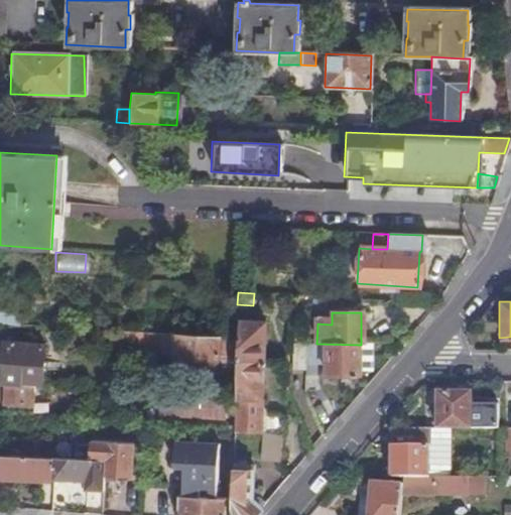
[(262,323),(236,322),(236,338),(236,359),(235,364),(235,397),(233,428),(233,433),(259,434),(261,372),(262,323)]
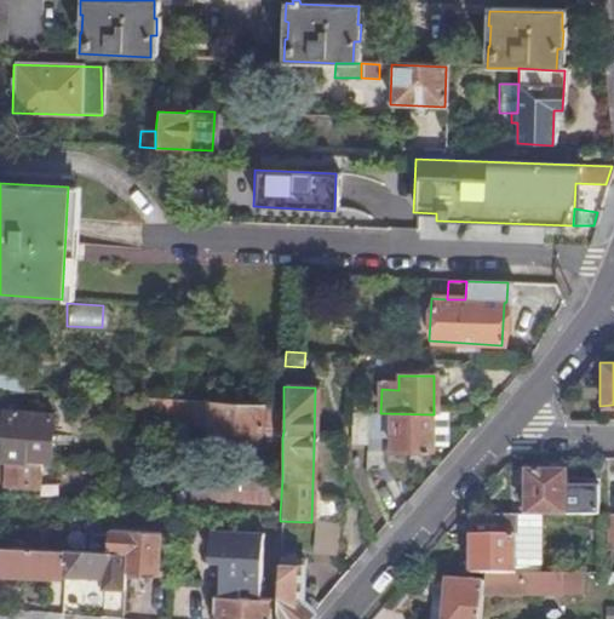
[(153,397),(139,396),(137,422),(150,423),(153,397)]
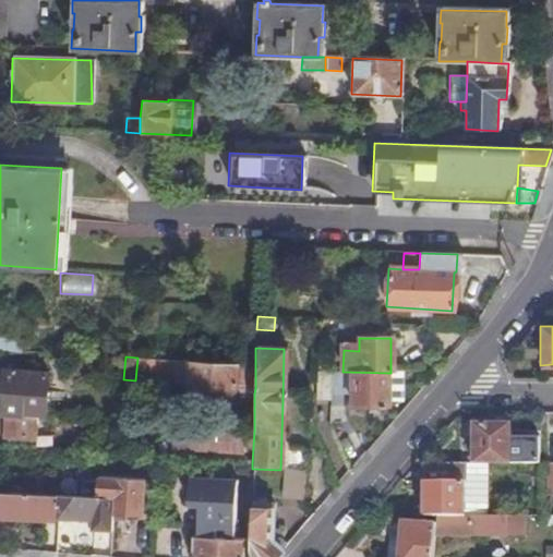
[(255,365),(137,358),(135,380),(172,384),(172,382),(212,385),(212,391),(215,395),(228,396),(231,394),(232,386),(236,386),(255,388),(255,365)]
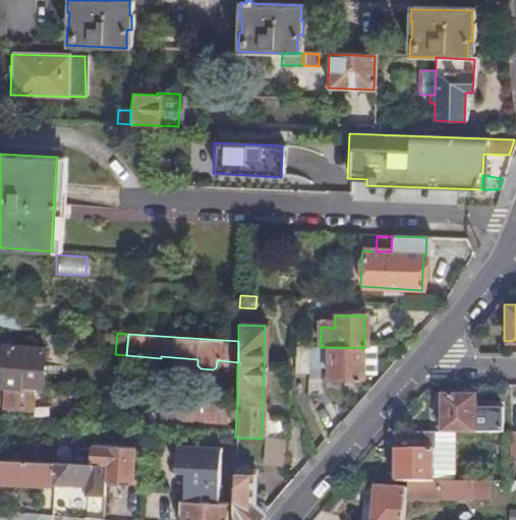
[(32,389),(40,390),(42,350),(1,346),(0,359),(0,387),(3,386),(32,389)]
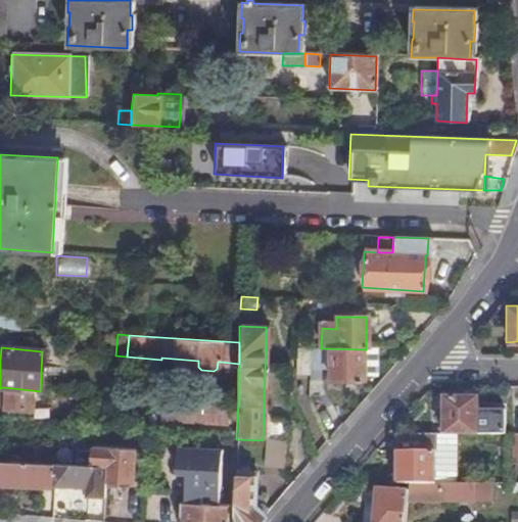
[(363,379),(363,349),(321,348),(294,349),(293,374),(315,375),(315,360),(320,360),(320,371),(329,371),(329,380),(363,379)]
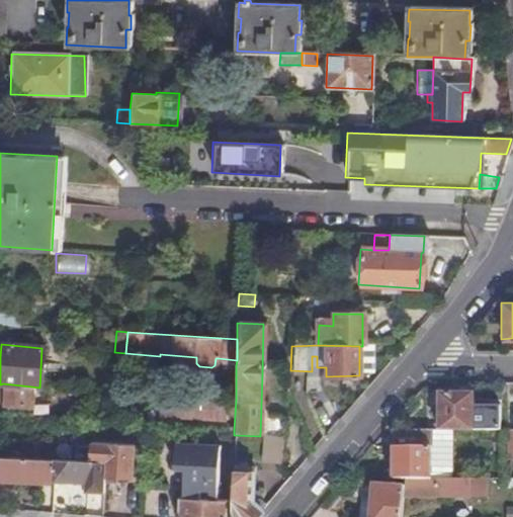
[(29,407),(31,386),(3,383),(2,404),(29,407)]
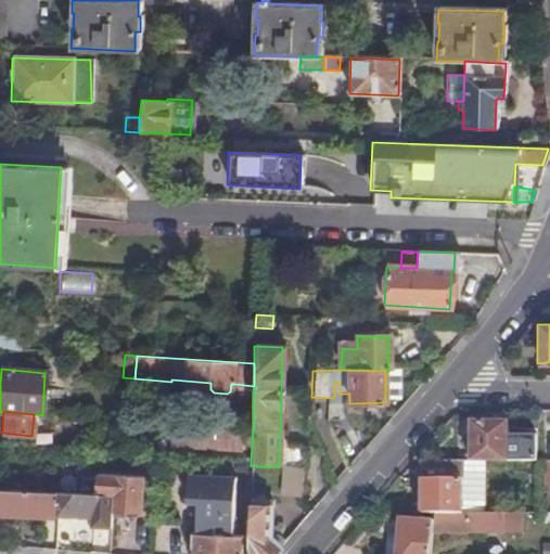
[(468,461),(503,461),(503,422),(468,421),(468,461)]
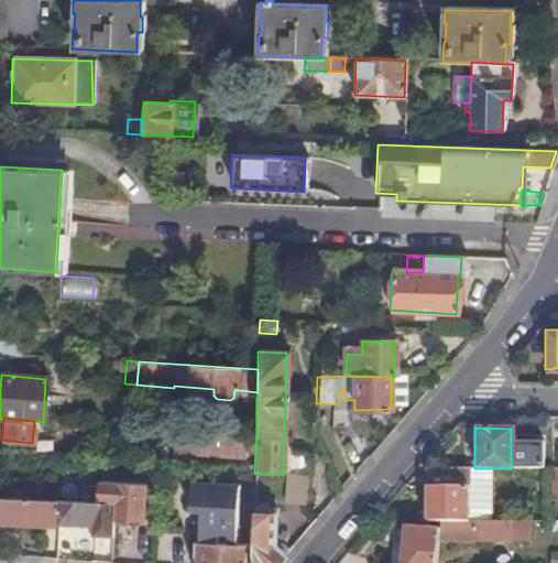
[(170,452),(243,457),(244,437),(171,433),(170,452)]
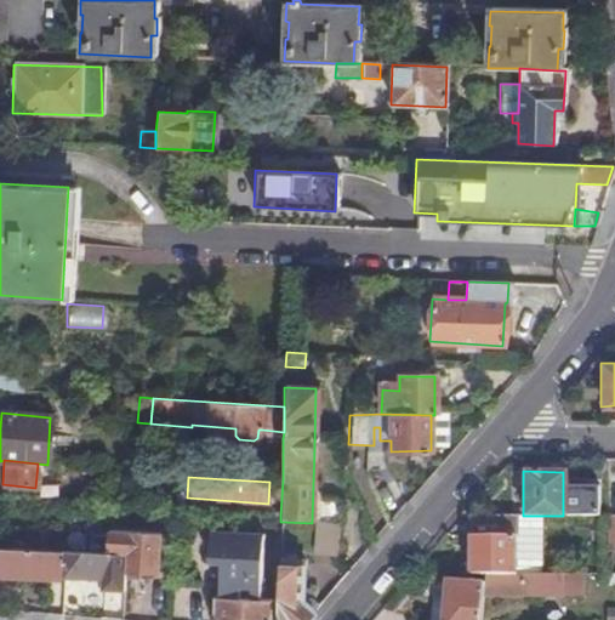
[(614,515),(614,489),(604,489),(604,515),(614,515)]
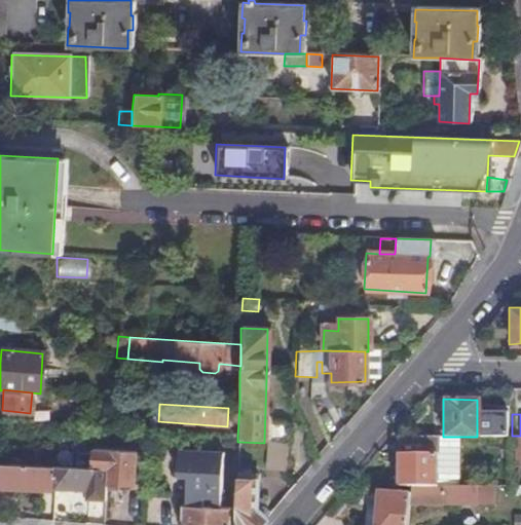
[(436,437),(398,436),(396,486),(409,486),(434,485),(436,437)]
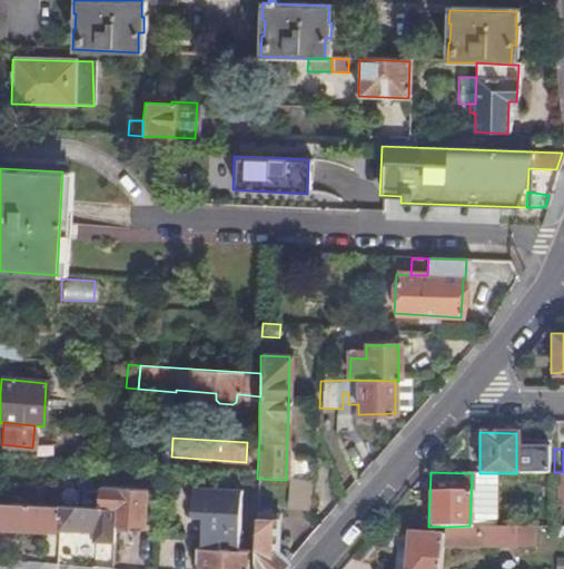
[(288,508),(308,509),(309,480),(290,479),(288,508)]
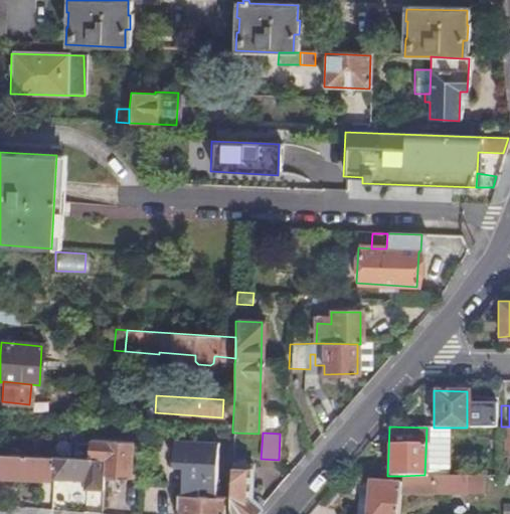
[(130,476),(132,442),(90,439),(89,460),(103,462),(102,474),(130,476)]
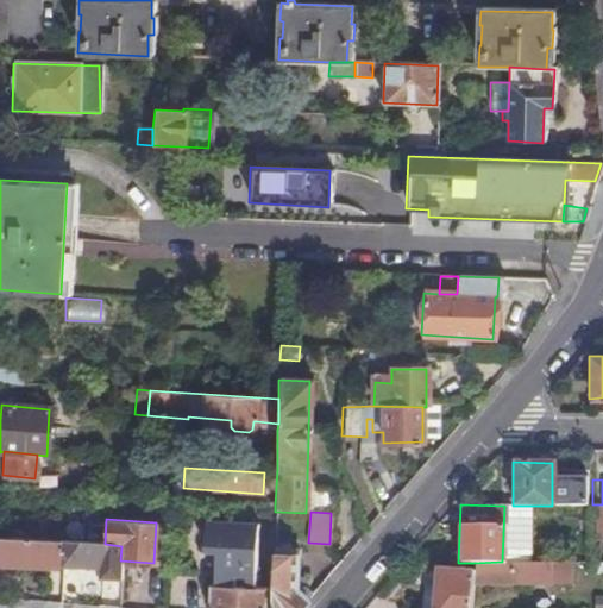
[(212,585),(252,588),(256,530),(202,526),(202,551),(214,551),(212,585)]
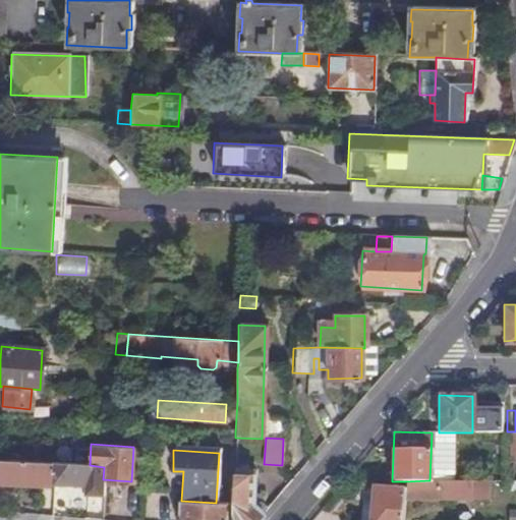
[(104,467),(90,465),(47,462),(0,460),(0,481),(82,485),(81,494),(103,496),(103,479),(104,467)]
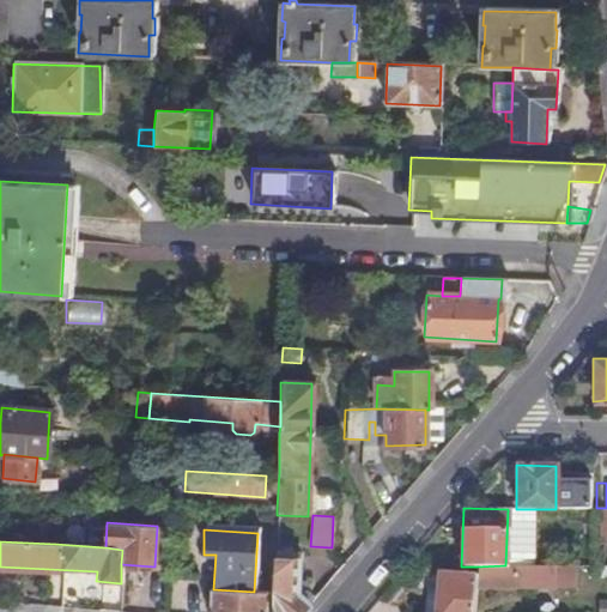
[(301,611),(308,604),(298,594),(298,556),(275,555),(273,593),(272,611),(301,611)]
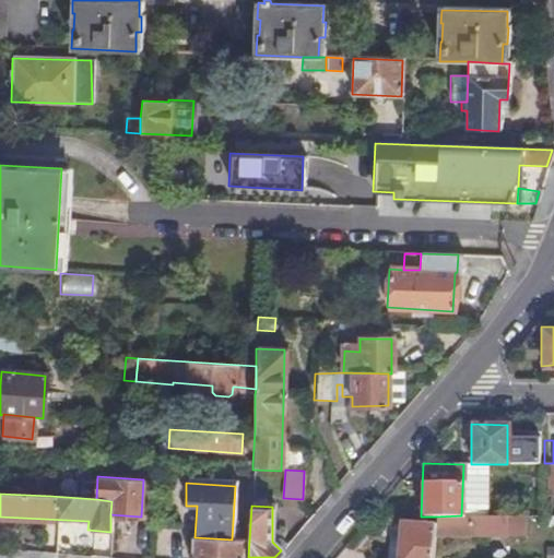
[(553,524),(553,514),(540,515),(540,524),(553,524)]
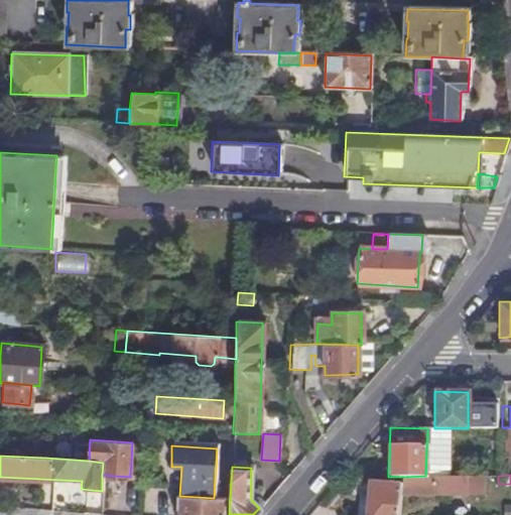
[(425,476),(401,477),(400,484),(399,493),(474,494),(474,476),(425,476)]
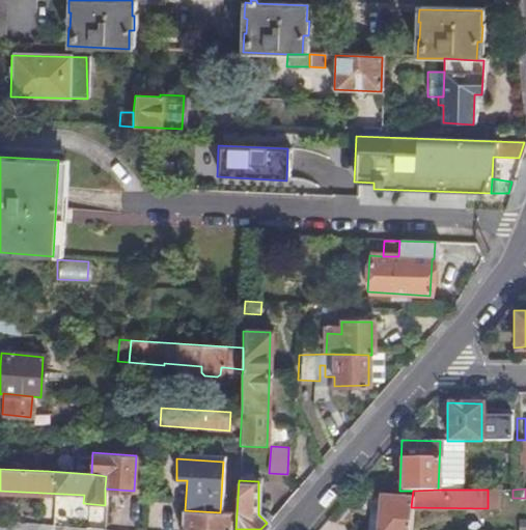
[(114,523),(132,525),(134,495),(116,493),(114,523)]
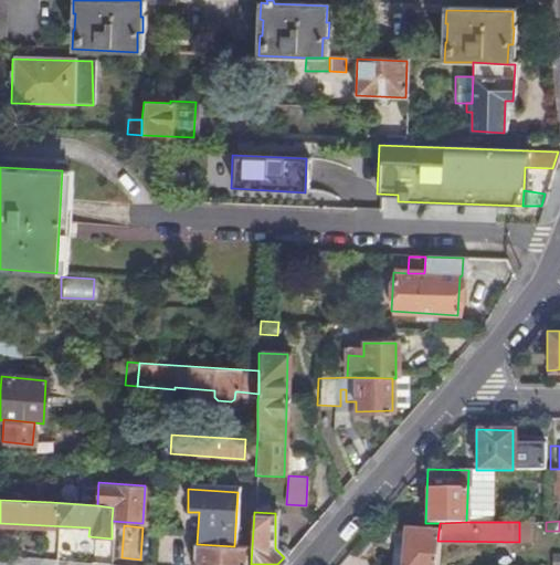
[(434,564),(437,541),(439,531),(403,527),(399,564),(434,564)]
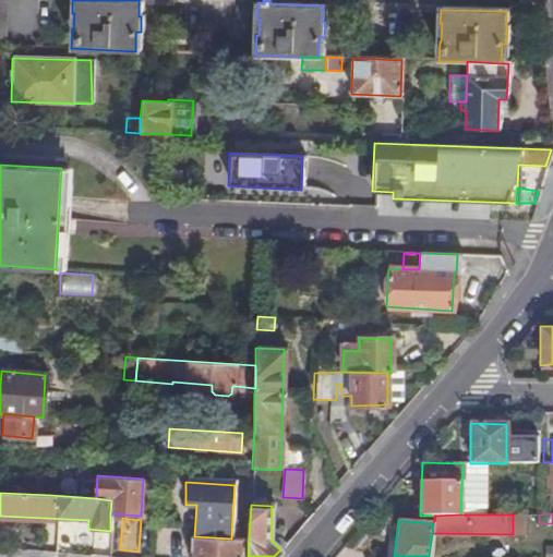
[(242,556),(243,539),(231,539),(194,536),(192,536),(191,556),(242,556)]
